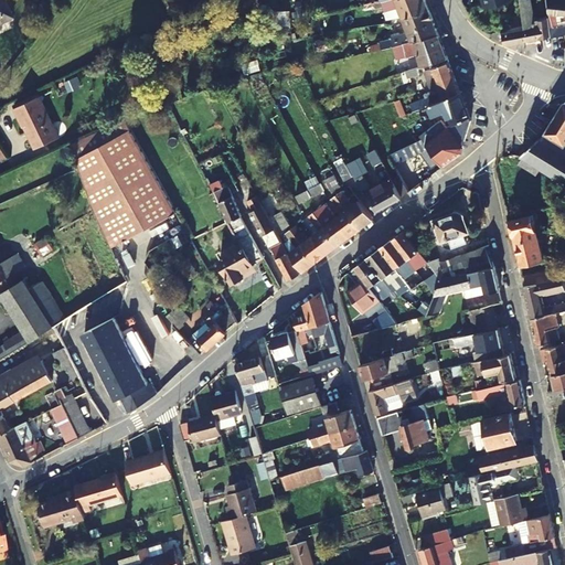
[(0,0),(0,22),(14,17),(7,0),(0,0)]
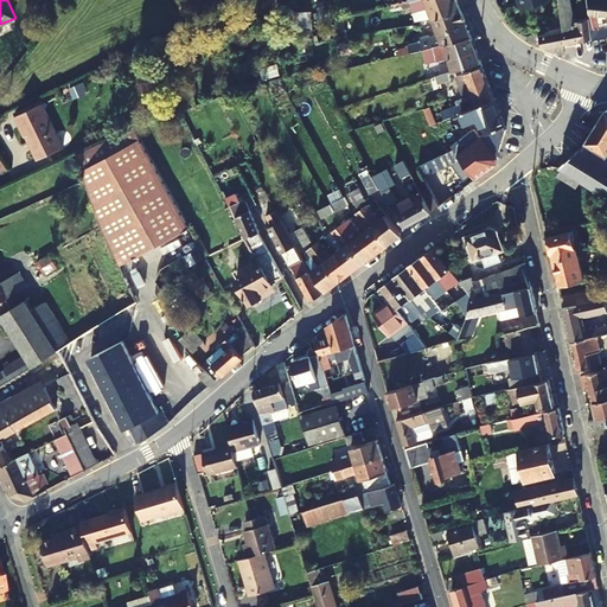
[(324,18),(321,0),(312,0),(312,20),(324,18)]
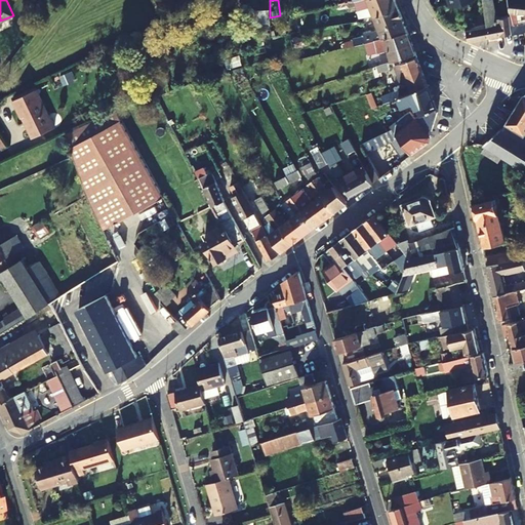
[(340,8),(362,4),(360,0),(354,0),(338,3),(340,8)]
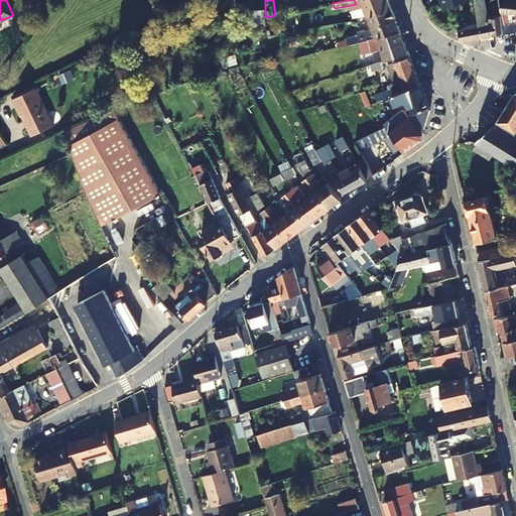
[(354,0),(356,4),(358,10),(366,7),(363,0),(354,0)]
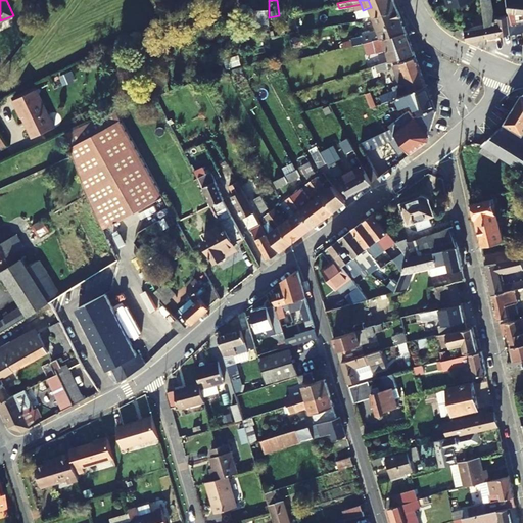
[(368,0),(371,7),(363,10),(366,15),(374,14),(398,9),(394,0),(368,0)]
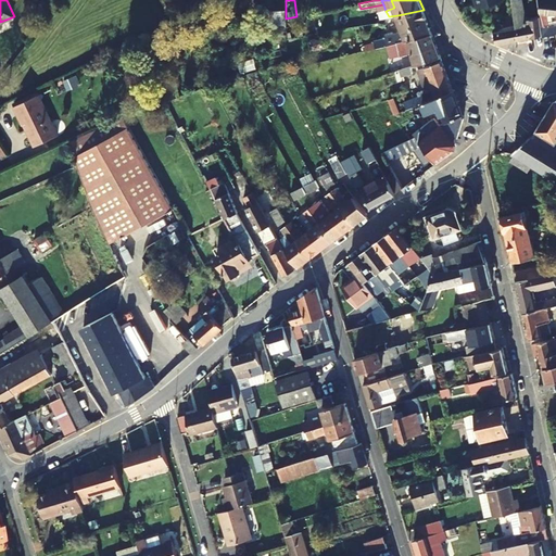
[(510,0),(516,26),(517,26),(527,24),(526,16),(523,0),(510,0)]
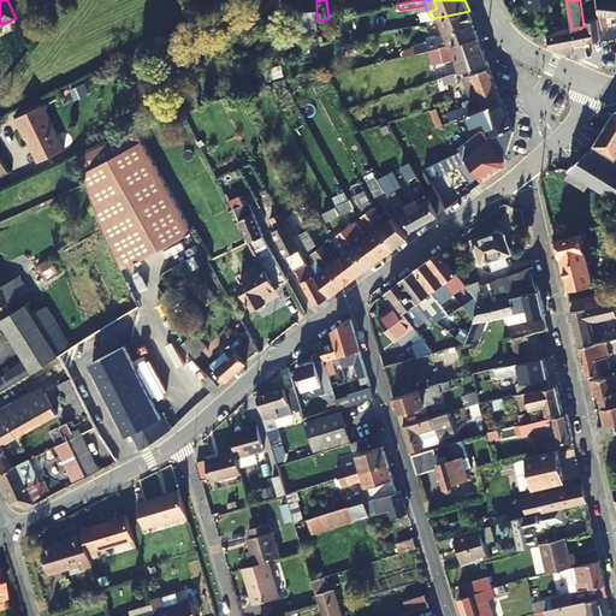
[(615,0),(596,0),(597,12),(615,13),(615,0)]
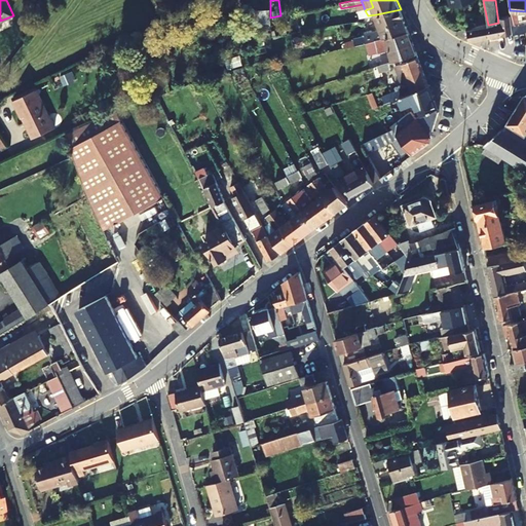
[(365,36),(353,39),(355,45),(409,32),(401,9),(376,14),(381,28),(365,33),(365,36)]
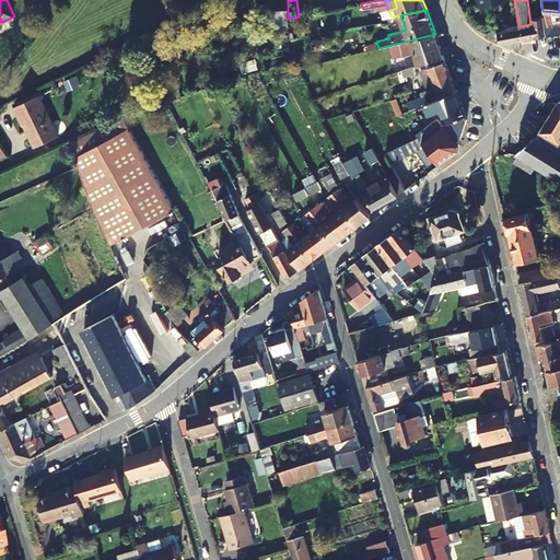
[(531,24),(533,36),(545,34),(545,28),(544,26),(543,14),(529,16),(531,24)]
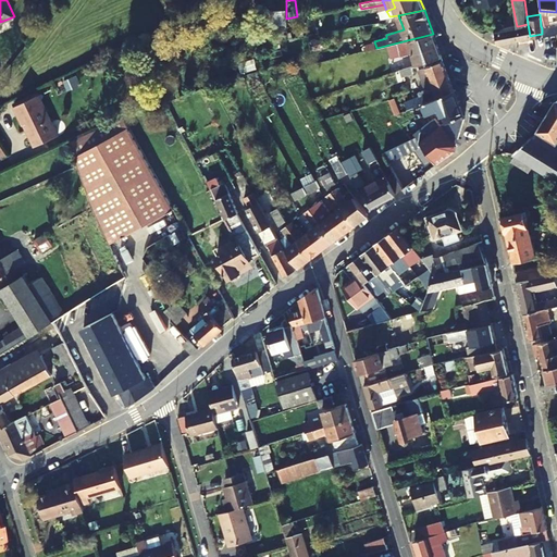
[(297,36),(297,16),(286,19),(286,22),(286,27),(286,38),(297,36)]
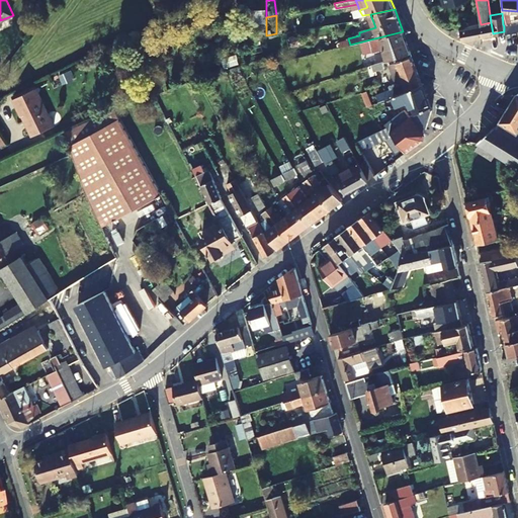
[(493,33),(491,22),(482,24),(483,35),(493,33)]
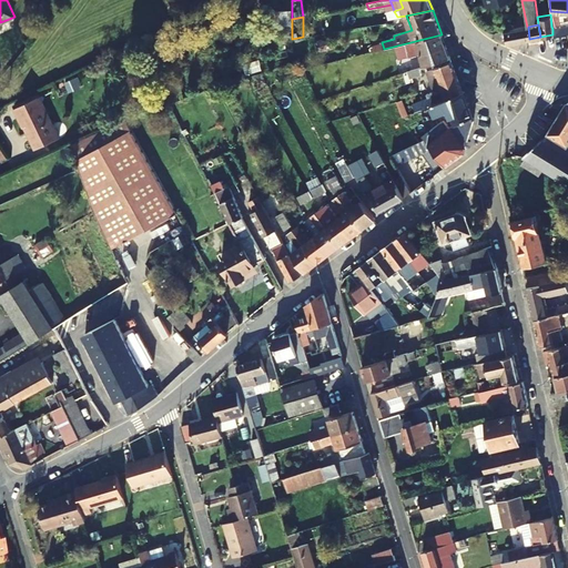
[(567,24),(553,29),(553,34),(553,38),(567,33),(567,24)]
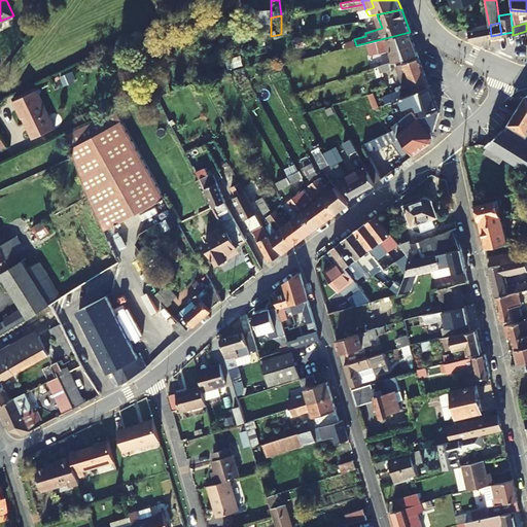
[(491,36),(490,25),(489,25),(467,29),(469,39),(491,36)]
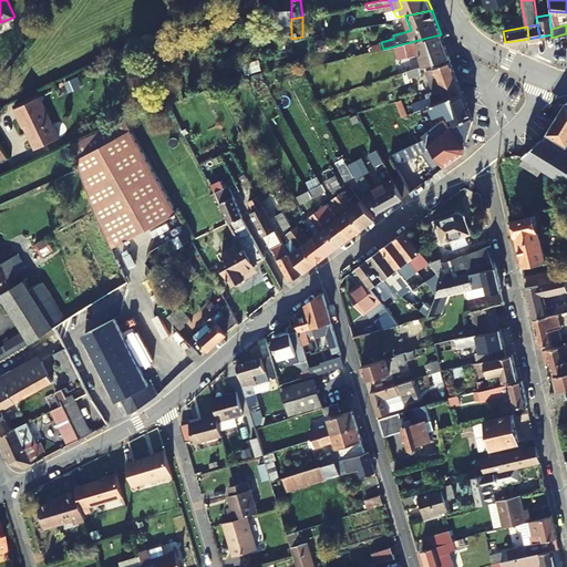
[(441,34),(383,49),(388,62),(391,61),(391,58),(398,55),(399,58),(408,54),(409,57),(445,47),(441,34)]
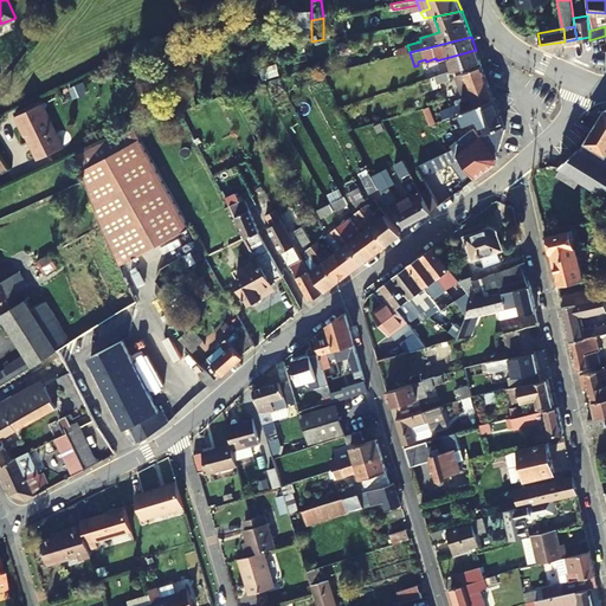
[(410,52),(407,45),(397,49),(399,56),(410,52)]
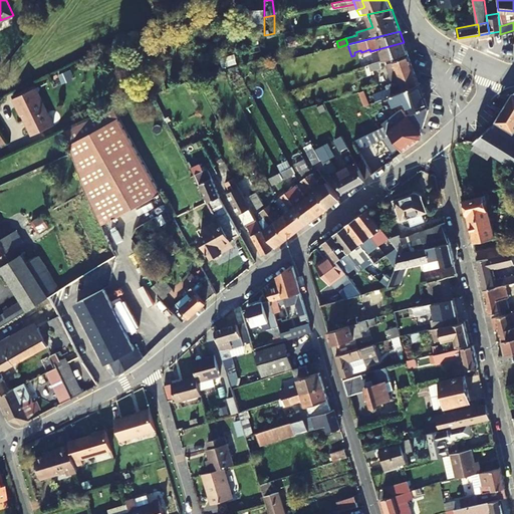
[(381,55),(365,61),(367,65),(370,63),(380,60),(408,51),(405,45),(380,53),(381,55)]
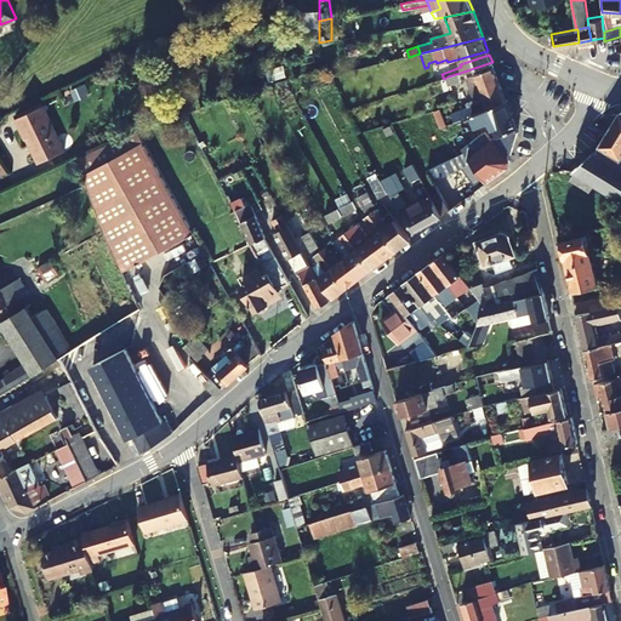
[(473,106),(461,109),(465,118),(469,117),(507,102),(495,67),(466,77),(476,98),(472,101),(473,106)]
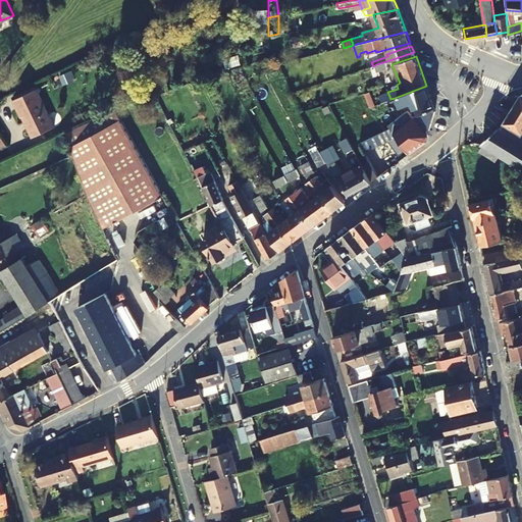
[(362,69),(361,65),(359,59),(354,61),(357,71),(362,69)]
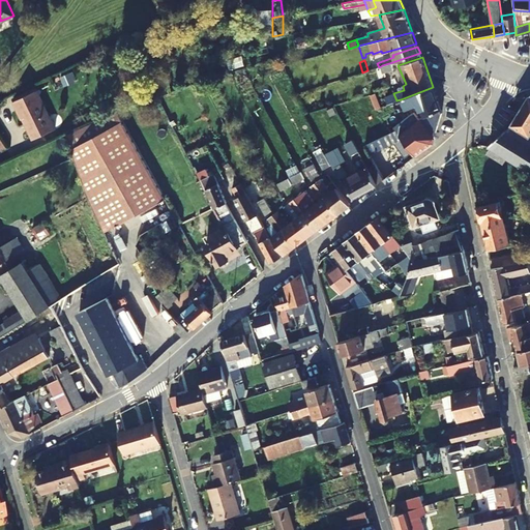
[(394,67),(392,62),(382,65),(386,76),(389,75),(387,70),(394,67)]
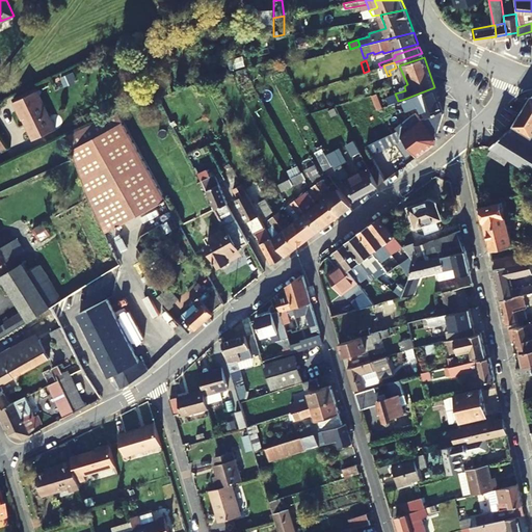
[(402,100),(404,105),(410,102),(411,104),(425,99),(429,109),(408,118),(411,124),(422,118),(427,116),(443,109),(434,87),(402,100)]
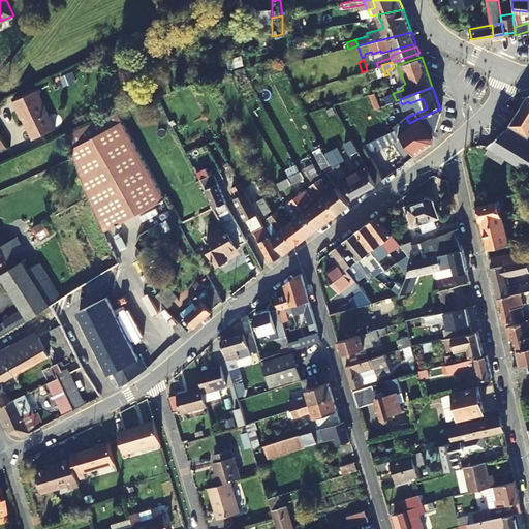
[(38,91),(14,102),(23,119),(28,118),(33,129),(31,130),(35,139),(57,129),(38,91)]
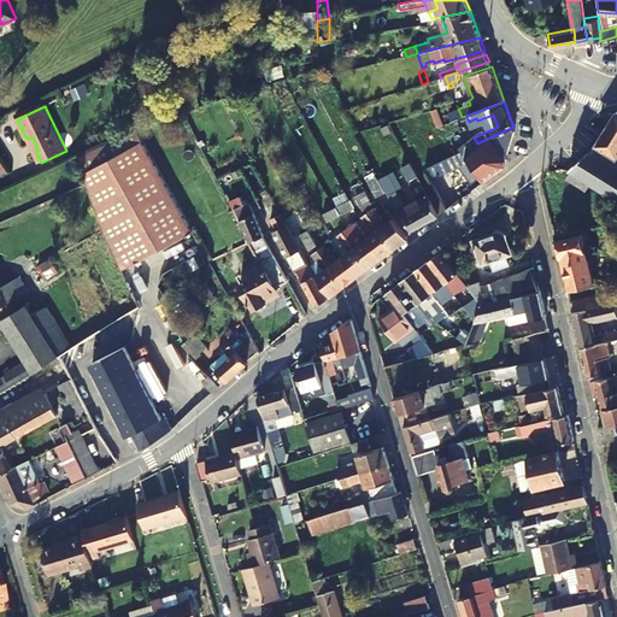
[(462,117),(458,109),(450,112),(453,121),(462,117)]
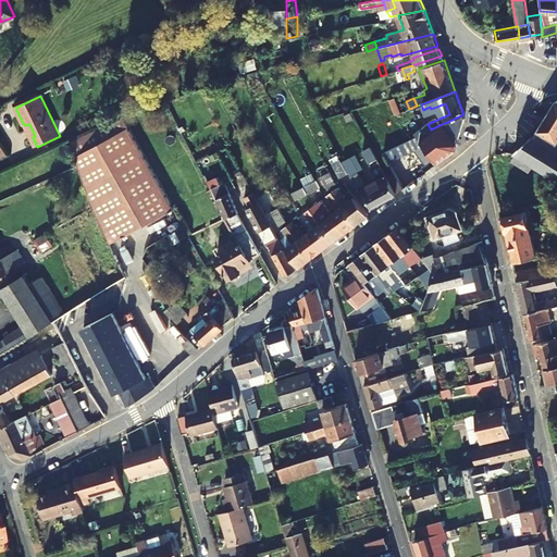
[(556,100),(539,131),(556,141),(556,100)]
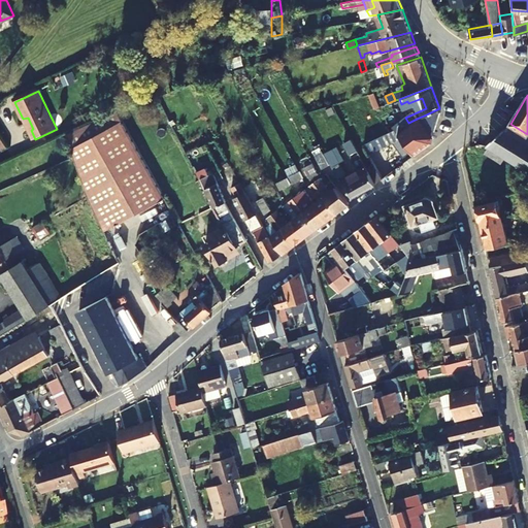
[(424,116),(428,122),(439,116),(441,111),(439,108),(424,116)]
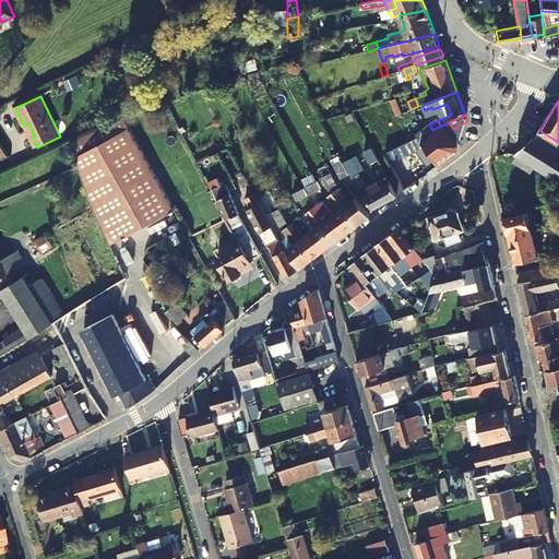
[(178,212),(126,117),(74,141),(72,142),(94,207),(113,247),(178,212)]
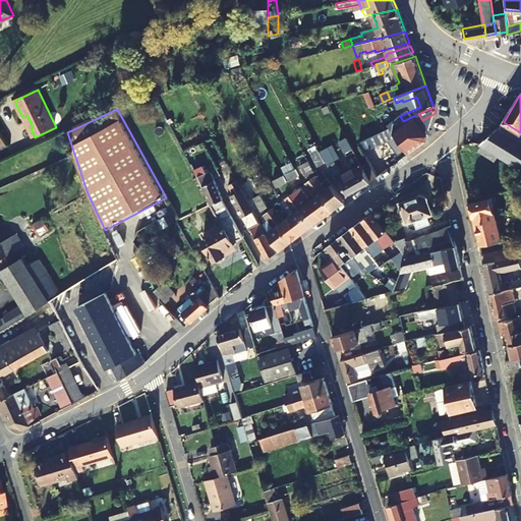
[(422,120),(417,122),(427,134),(433,114),(422,120)]
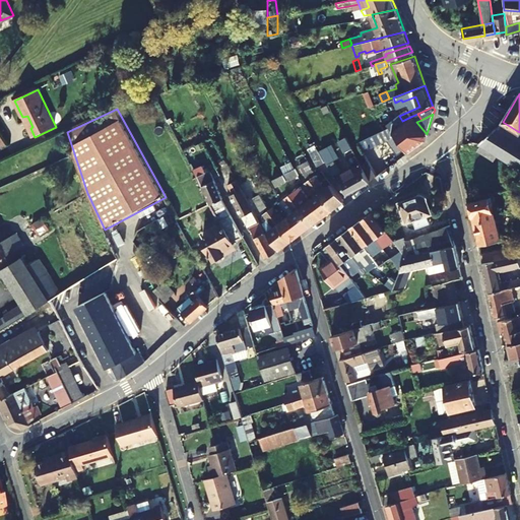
[(427,134),(416,122),(413,117),(394,131),(391,127),(359,141),(370,161),(377,176),(425,139),(427,134)]
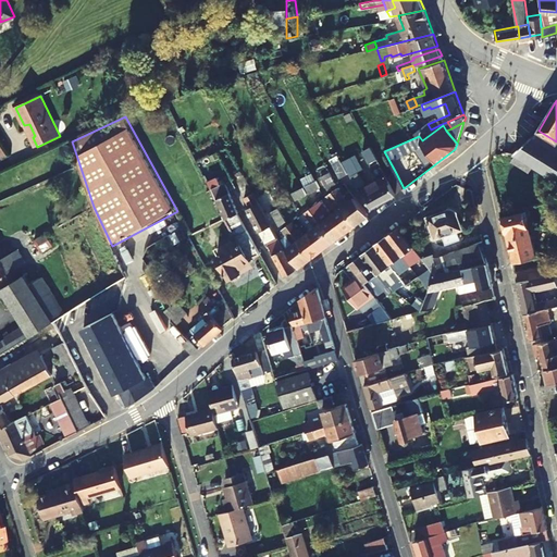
[(524,161),(556,181),(556,141),(539,131),(514,155),(524,161)]
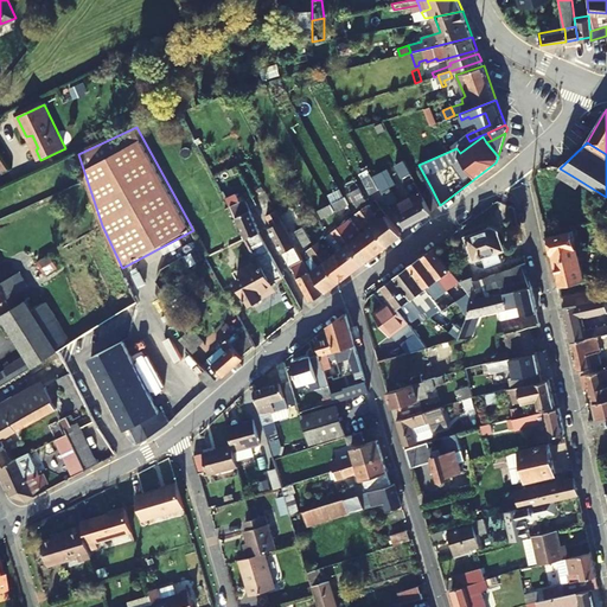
[(403,176),(410,171),(404,158),(395,163),(403,176)]
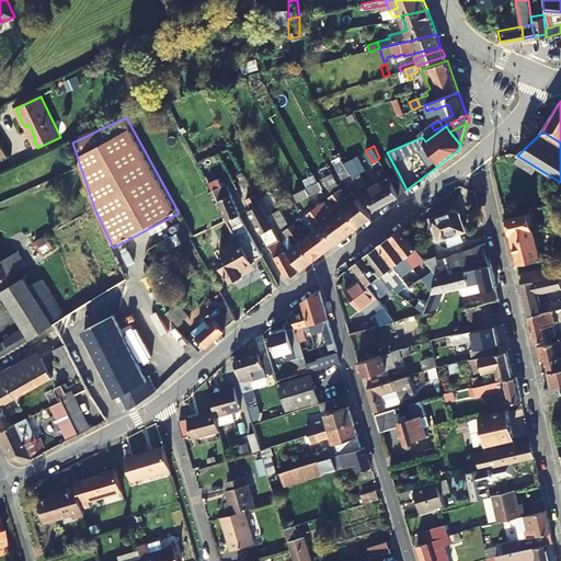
[(518,157),(515,162),(533,173),(536,168),(528,162),(518,157)]
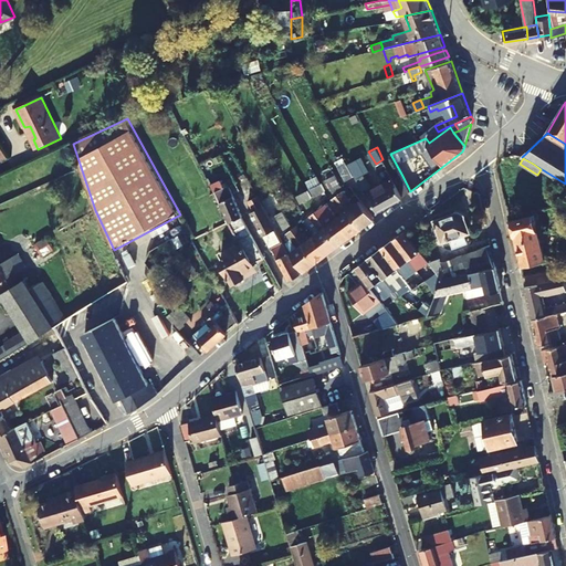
[(344,160),(337,165),(345,178),(352,174),(344,160)]
